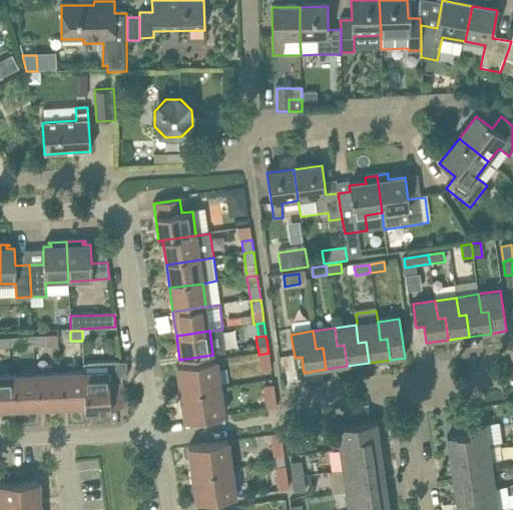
[(46,337),(34,338),(34,348),(46,347),(46,337)]
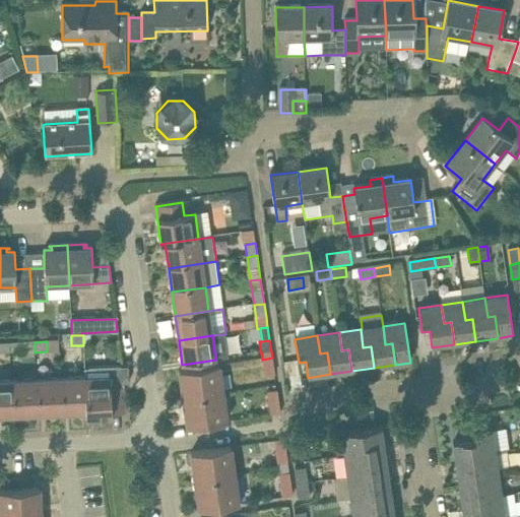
[(35,352),(35,342),(22,342),(22,352),(35,352)]
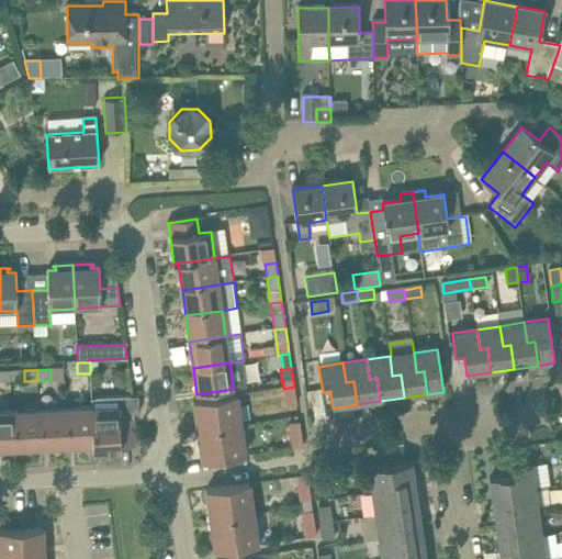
[(294,387),(283,389),(287,407),(296,406),(294,387)]
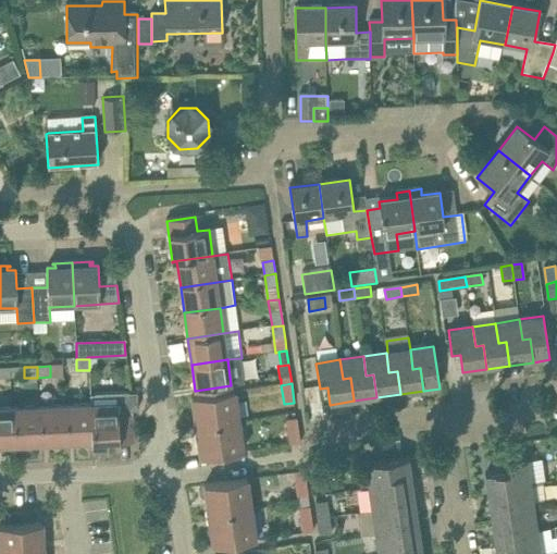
[(192,398),(196,429),(239,422),(235,392),(192,398)]
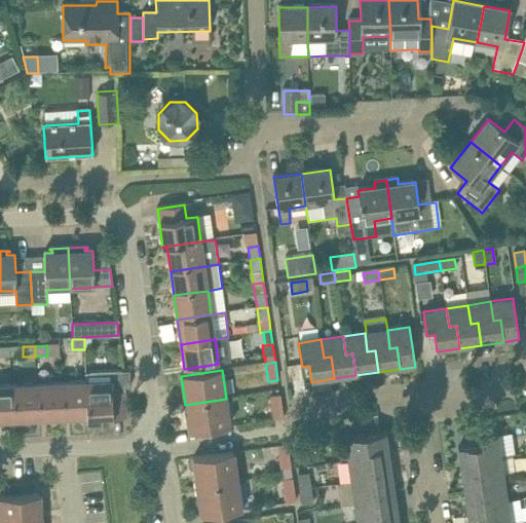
[(129,371),(85,374),(87,421),(126,419),(125,393),(112,393),(111,389),(130,388),(129,371)]
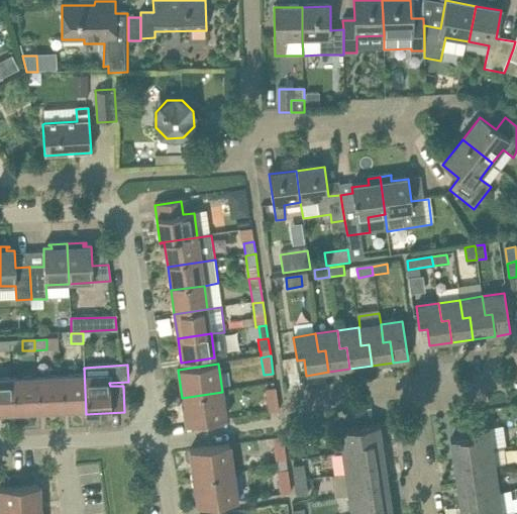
[(84,377),(61,378),(62,411),(85,410),(84,377)]
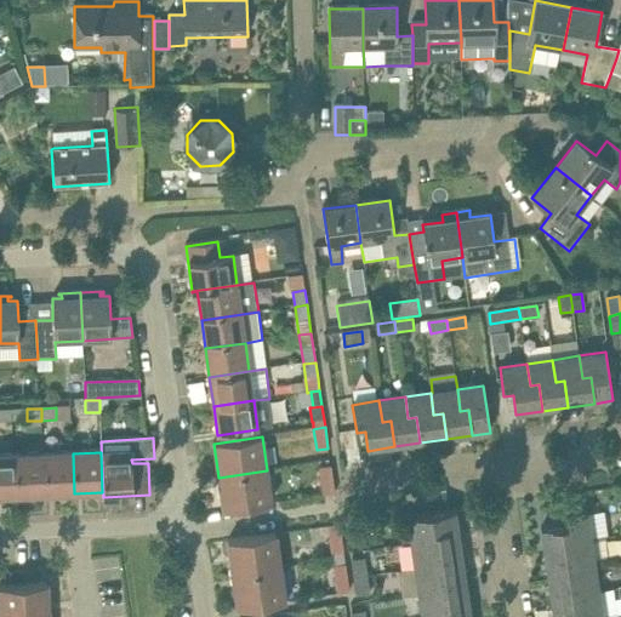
[(73,453),(44,455),(45,495),(74,493),(73,453)]
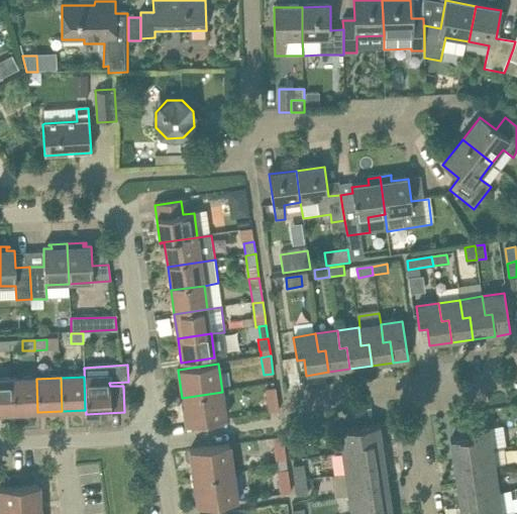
[(36,379),(12,380),(13,413),(37,412),(36,379)]
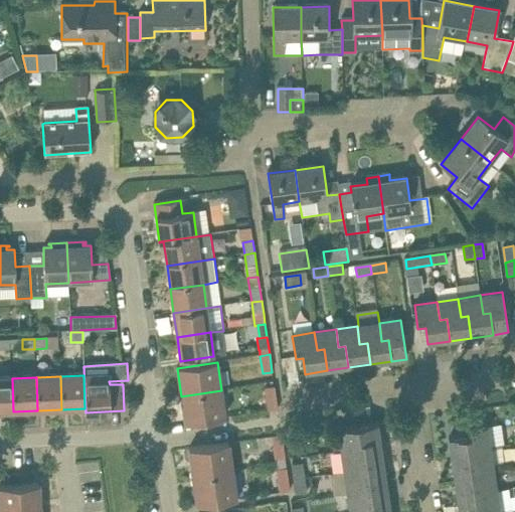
[(12,378),(0,378),(0,411),(13,411),(12,378)]
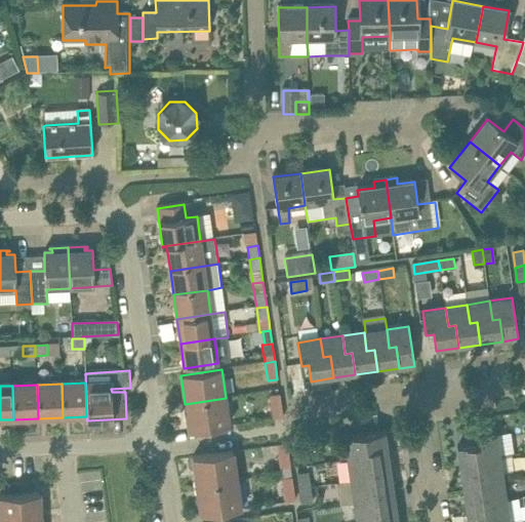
[(270,397),(274,420),(283,418),(280,395),(270,397)]
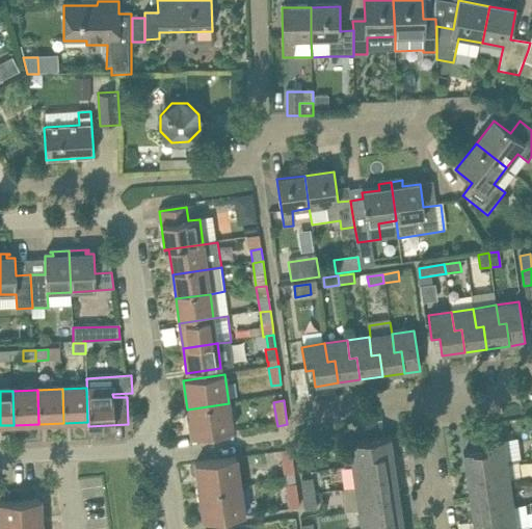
[(229,403),(187,410),(191,439),(233,432),(229,403)]
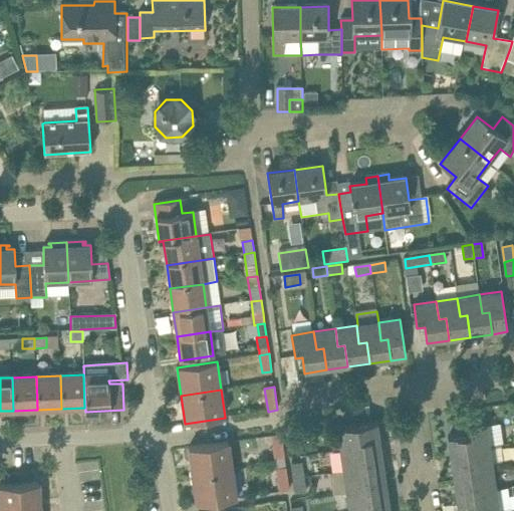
[(376,424),(337,430),(340,452),(358,449),(357,442),(378,439),(376,424)]
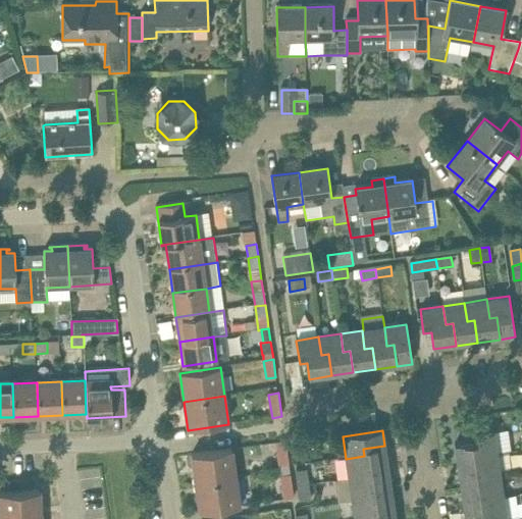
[(471,443),(455,446),(458,468),(480,465),(479,458),(497,455),(493,432),(470,435),(471,443)]
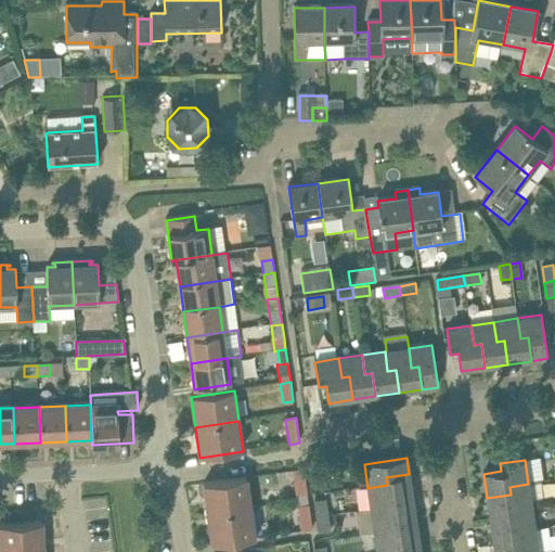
[(294,472),(295,485),(306,483),(304,471),(294,472)]
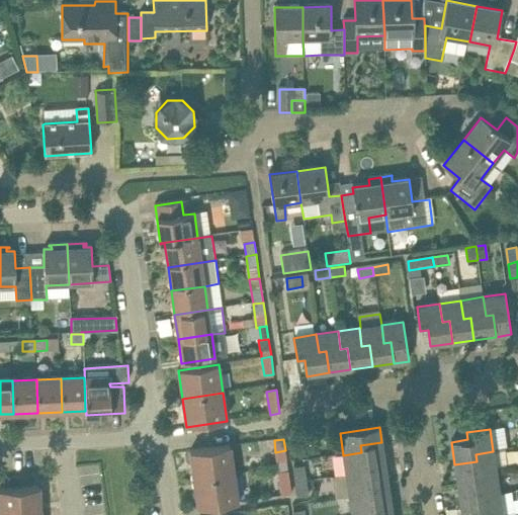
[(289,440),(292,455),(301,454),(299,439),(289,440)]
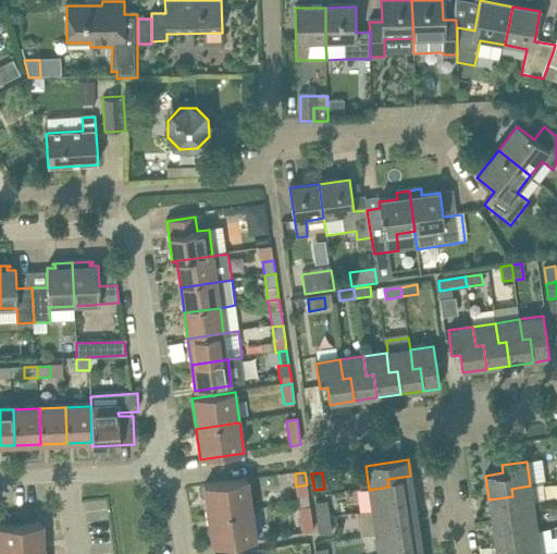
[(388,487),(369,490),(372,513),(392,509),(391,502),(413,499),(410,476),(387,479),(388,487)]
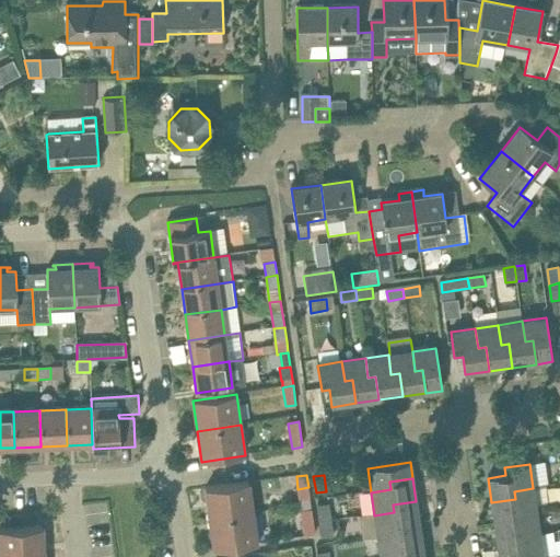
[(206,489),(210,520),(253,513),(248,483),(206,489)]
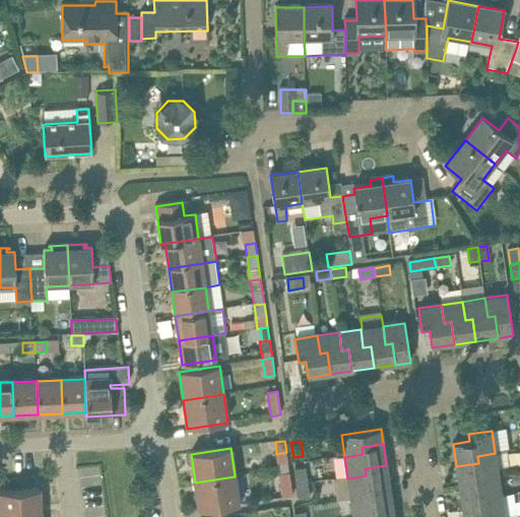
[(286,452),(276,454),(278,465),(287,464),(286,452)]
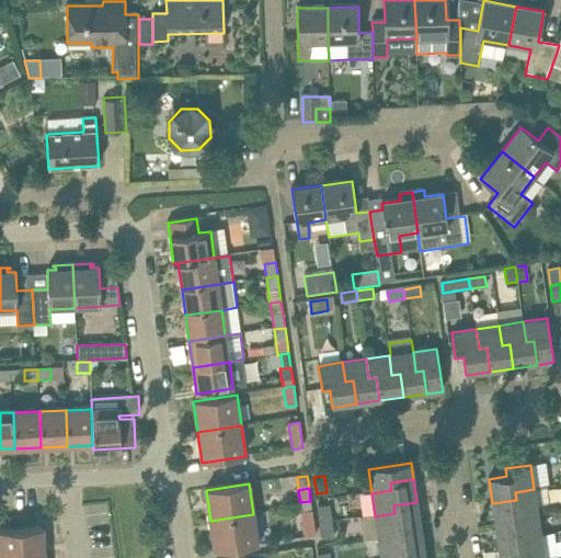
[(516,500),(492,503),(495,526),(519,523),(518,515),(537,512),(534,489),(515,492),(516,500)]
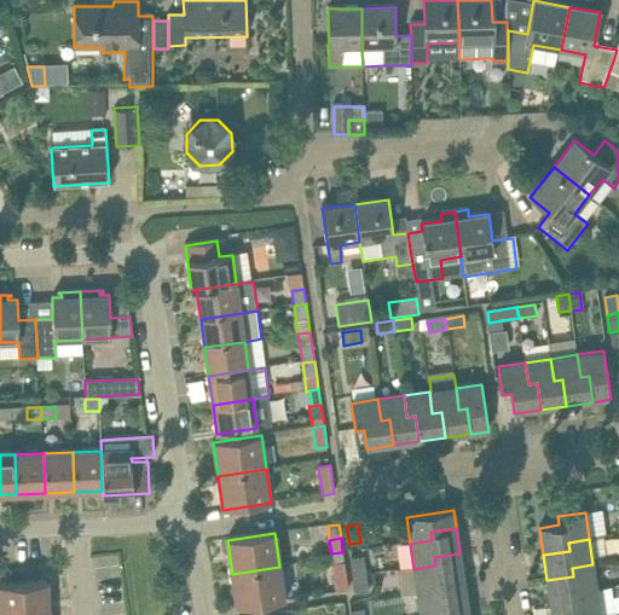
[(435,566),(414,569),(417,595),(439,592),(438,584),(463,580),(460,553),(434,557),(435,566)]
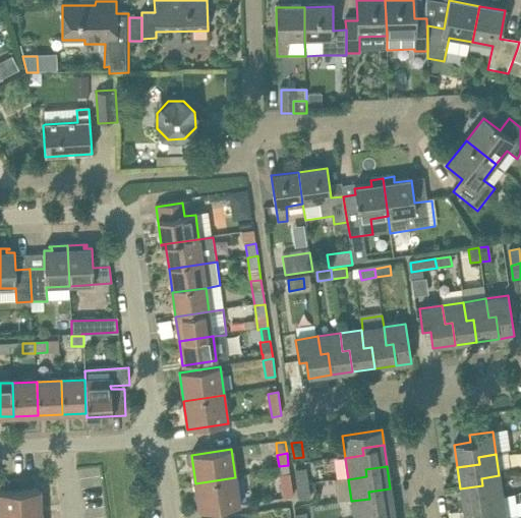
[(295,470),(297,486),(309,484),(306,469),(295,470)]
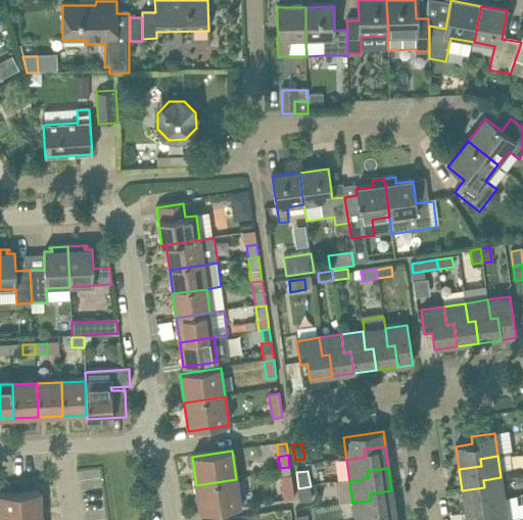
[(281,478),(283,489),(292,488),(291,477),(281,478)]
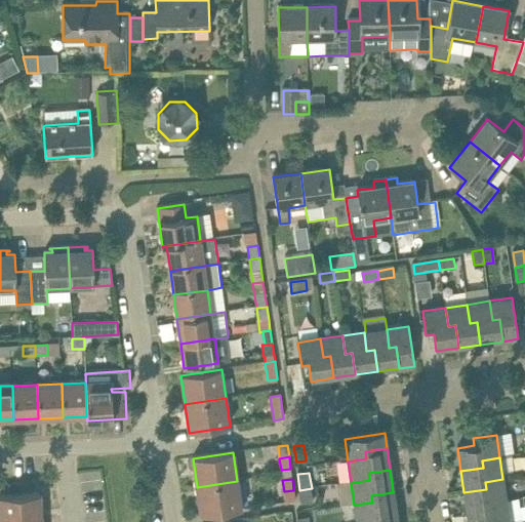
[(486,489),(463,492),(467,515),(489,511),(488,504),(506,502),(502,479),(485,482),(486,489)]
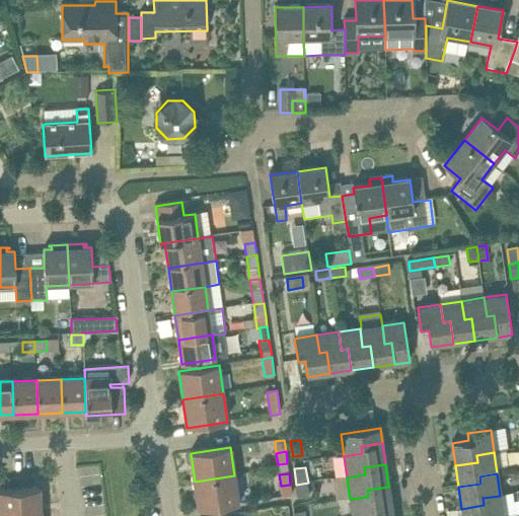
[(234,475),(195,482),(199,510),(238,504),(234,475)]
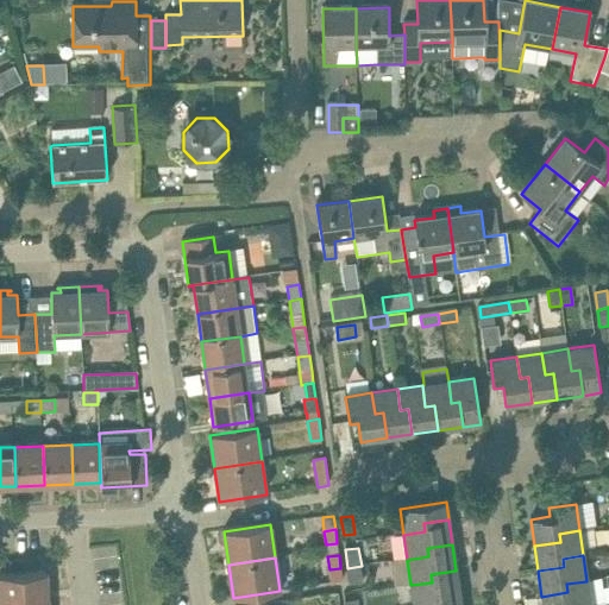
[(362,566),(347,568),(350,586),(364,585),(362,566)]
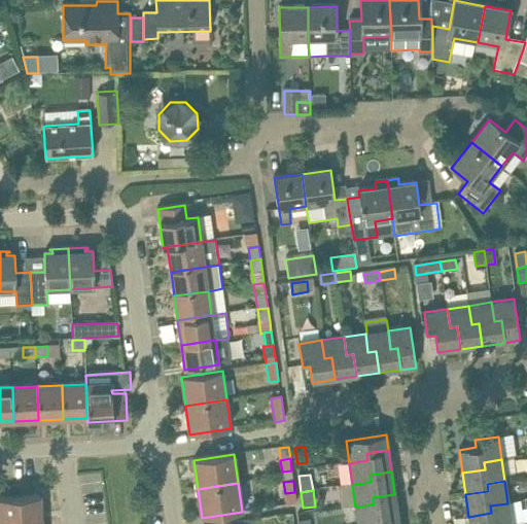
[(294,492),(285,493),(286,505),(296,504),(294,492)]
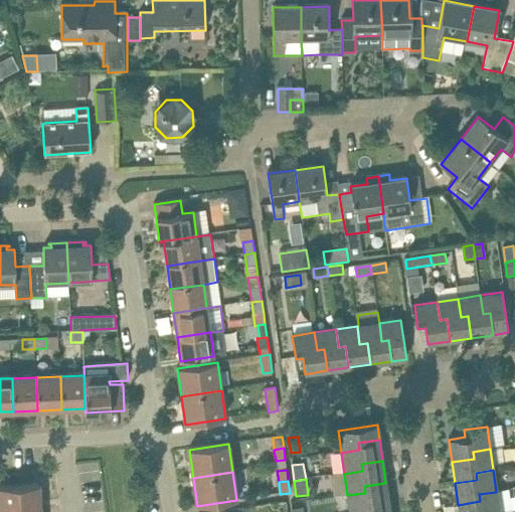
[(365,493),(347,495),(350,511),(368,511),(367,507),(389,504),(385,483),(364,486),(365,493)]
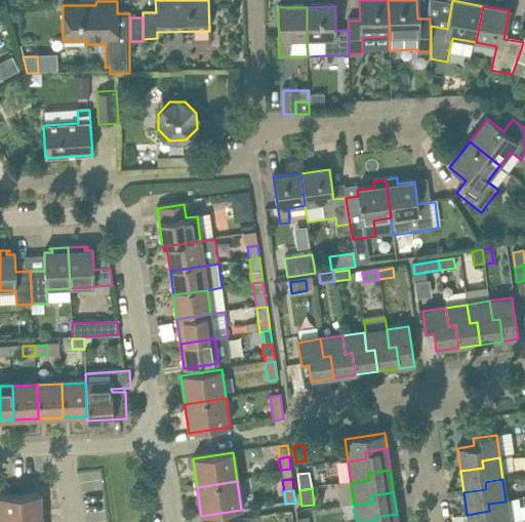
[(41,521),(40,495),(0,496),(0,516),(0,521),(41,521)]
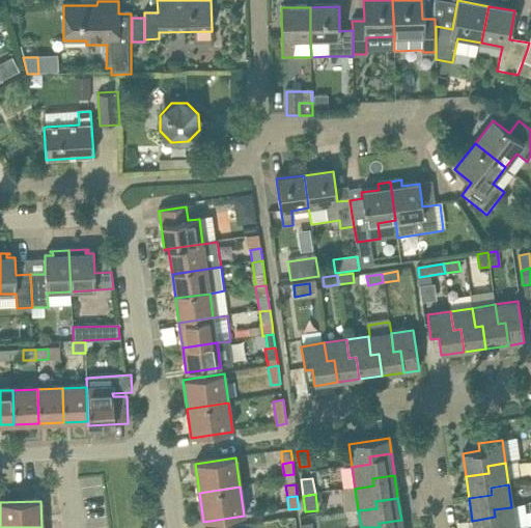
[(495,517),(472,521),(473,527),(515,527),(511,507),(494,509),(495,517)]
